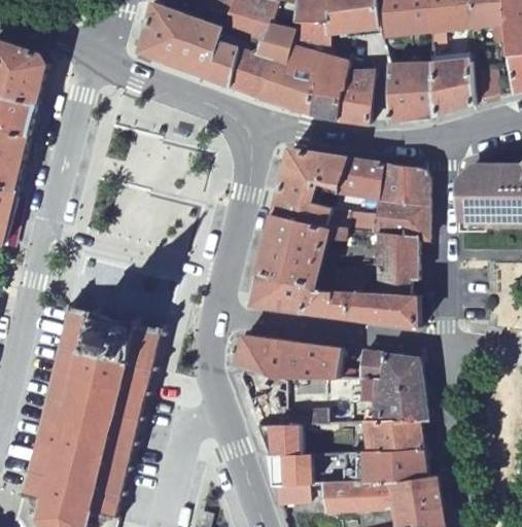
[(171,0),(151,0),(138,53),(209,81),(224,28),(233,0),(207,0),(207,1),(216,4),(212,16),(170,6),(171,0)]
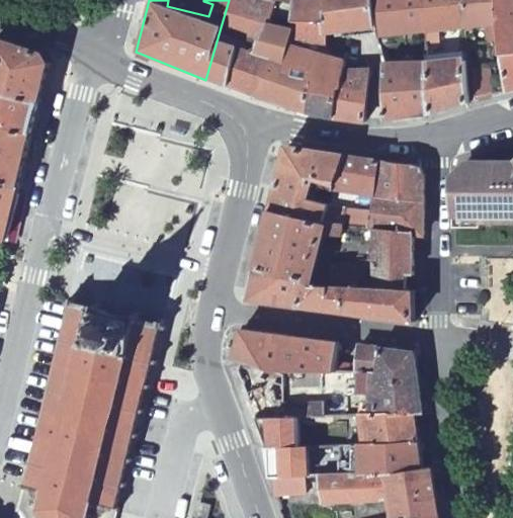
[(285,21),(286,0),(229,0),(221,27),(205,80),(253,99),(266,61),(248,54),(258,24),(262,14),(285,21)]
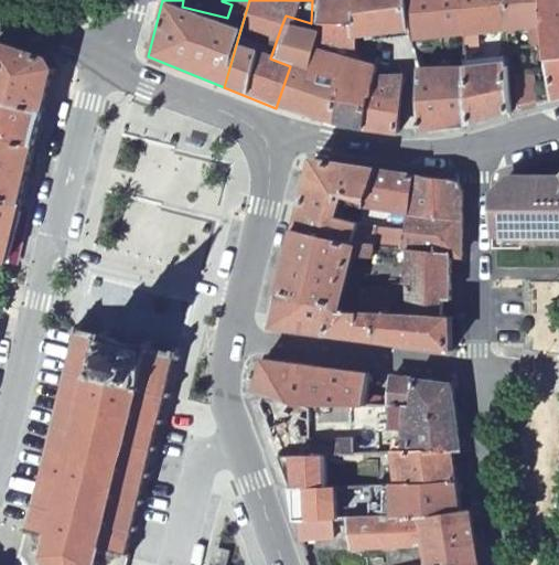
[(312,0),(311,23),(311,27),(337,24),(337,30),(396,22),(393,0),(312,0)]
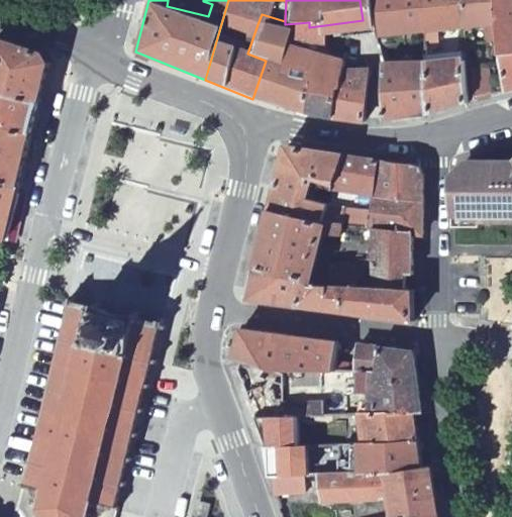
[(409,0),(364,0),(368,26),(412,20),(409,0)]
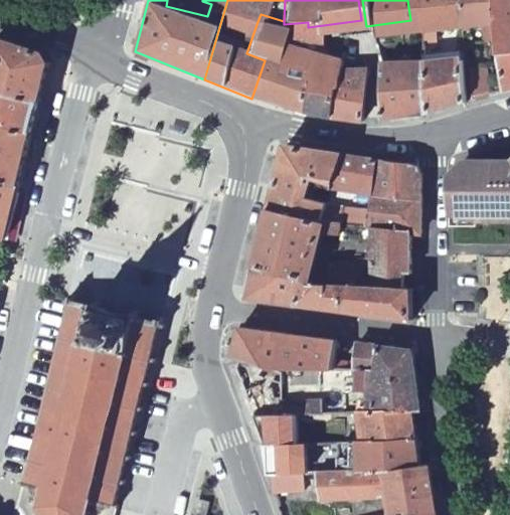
[(407,0),(410,20),(451,15),(450,0),(407,0)]
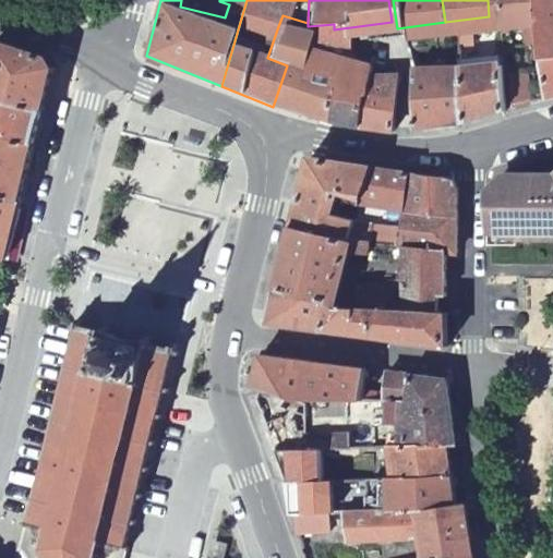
[(488,0),(489,16),(525,12),(523,0),(488,0)]
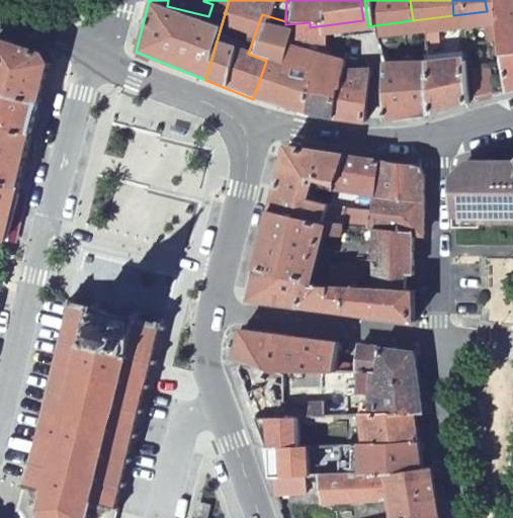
[(495,56),(512,51),(512,0),(485,0),(487,11),(495,56)]
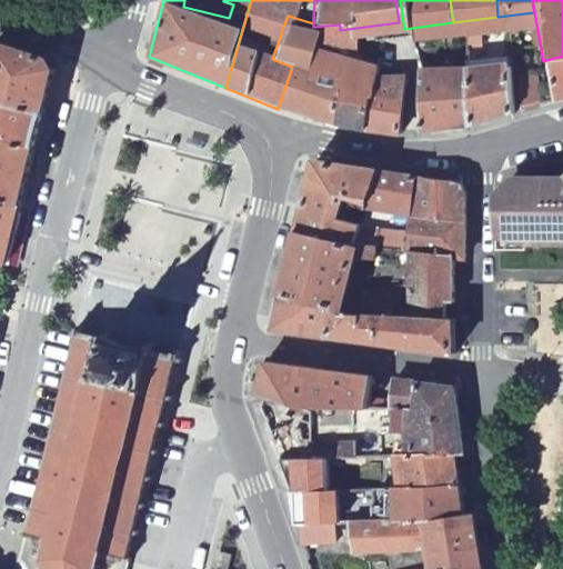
[(339,90),(337,123),(364,126),(368,63),(340,58),(340,30),(340,25),(313,27),(313,38),(303,85),(339,90)]
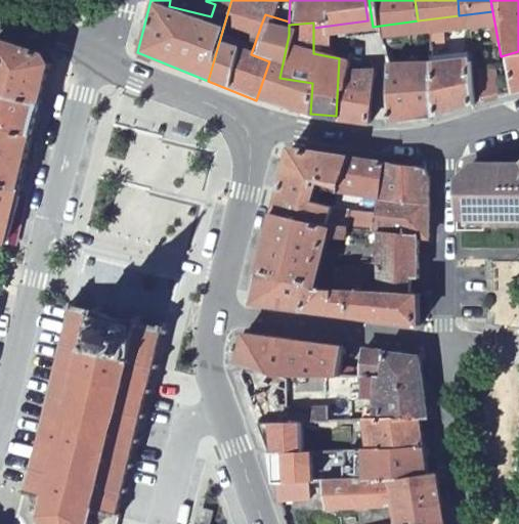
[(269,61),(256,100),(282,111),(310,114),(312,83),(279,78),(289,35),(261,25),(251,54),(269,61)]
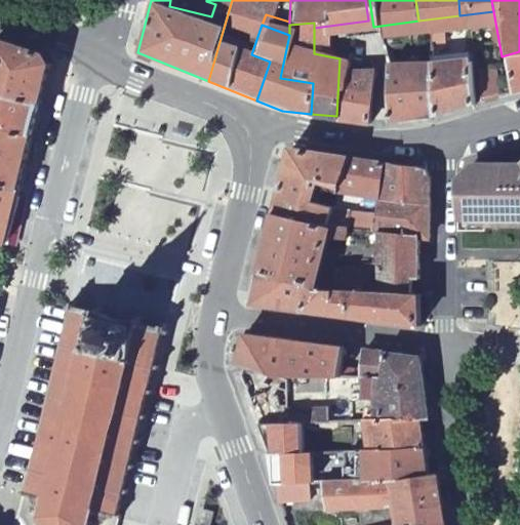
[(0,94),(37,105),(46,65),(41,51),(0,39),(0,94)]
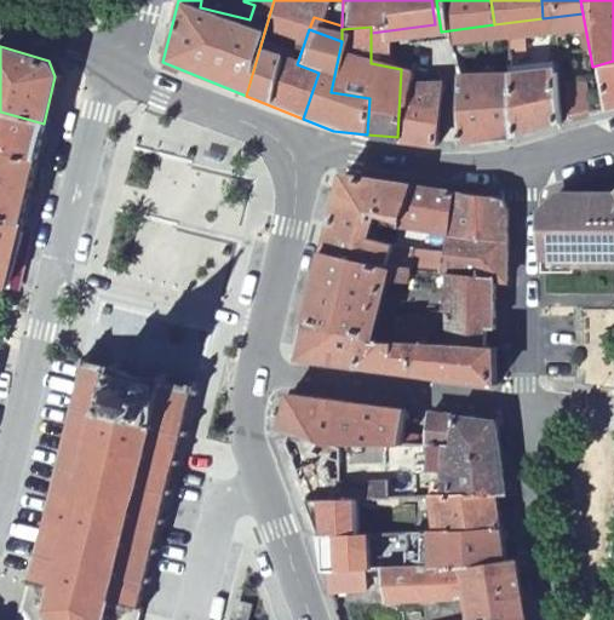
[(613,98),(613,61),(592,67),(600,103),(613,98)]
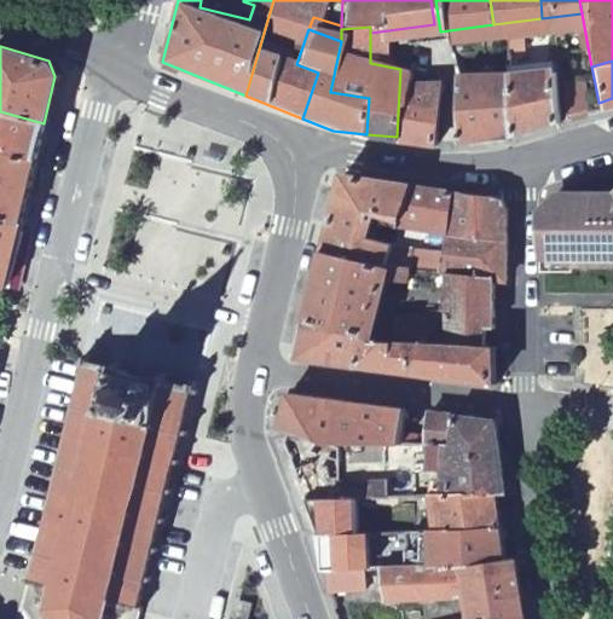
[(509,131),(557,115),(545,67),(501,69),(509,131)]
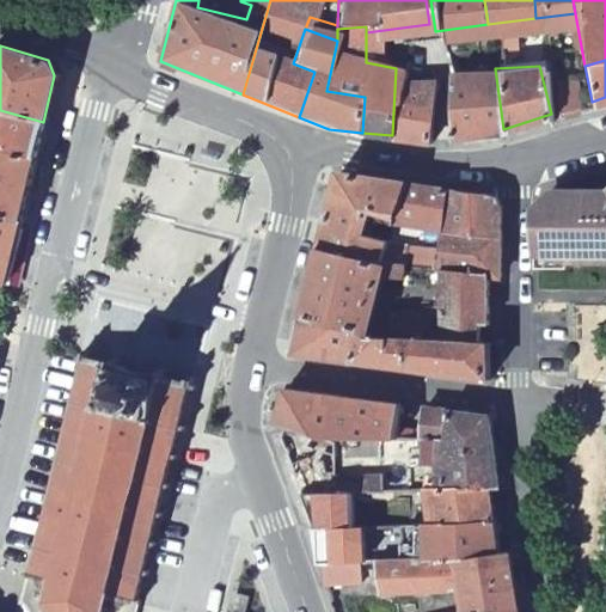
[(396,68),(392,135),(427,138),(422,75),(396,68)]
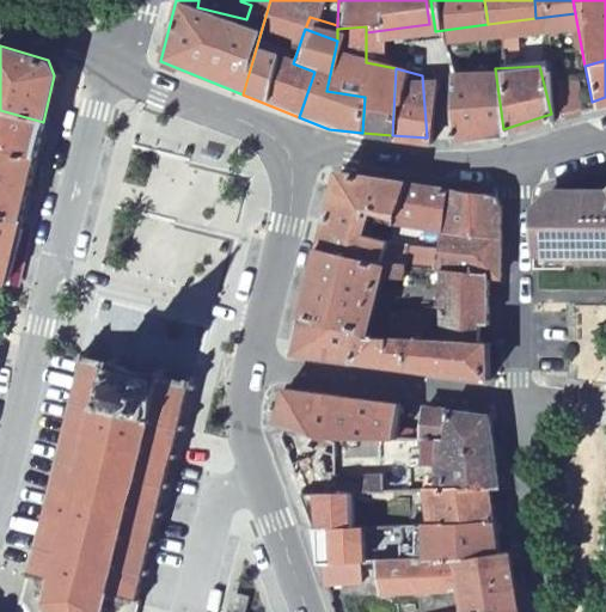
[(495,68),(446,73),(452,138),(503,129),(495,68)]
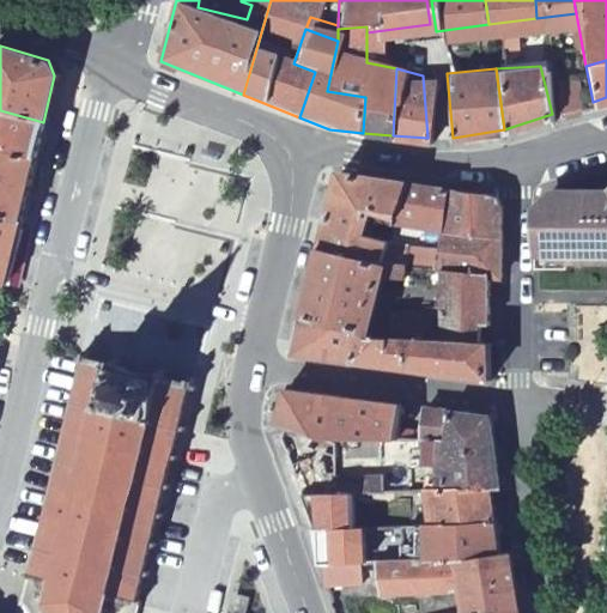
[(557,109),(576,104),(570,68),(550,72),(557,109)]
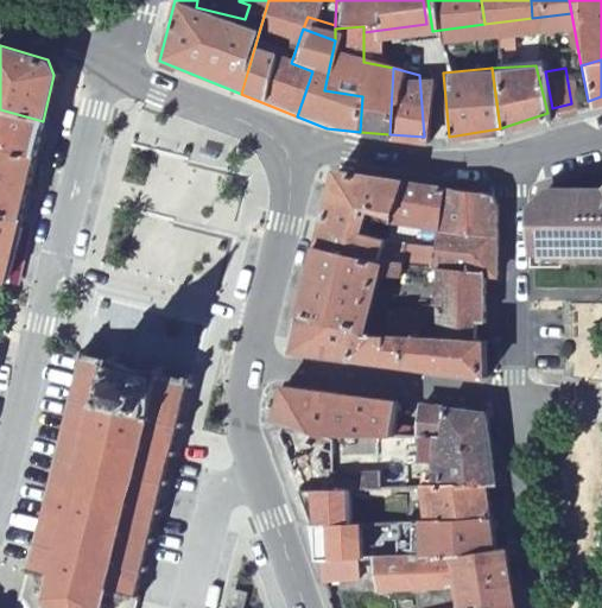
[(0,147),(33,157),(43,121),(0,109),(0,147)]
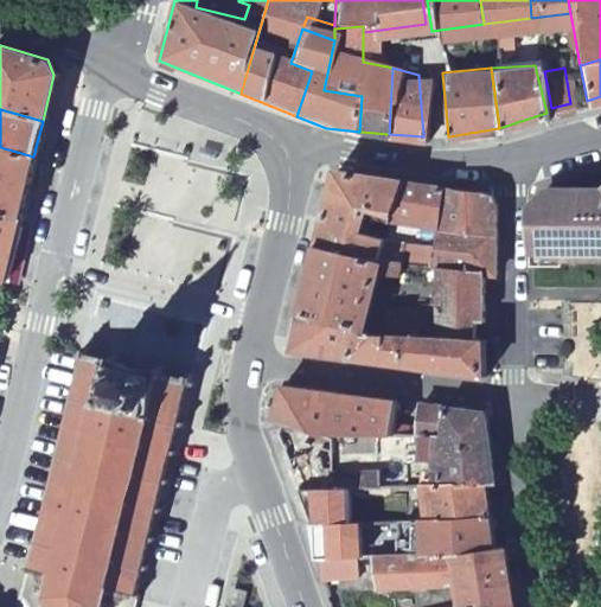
[(0,213),(17,218),(33,157),(0,147),(0,213)]
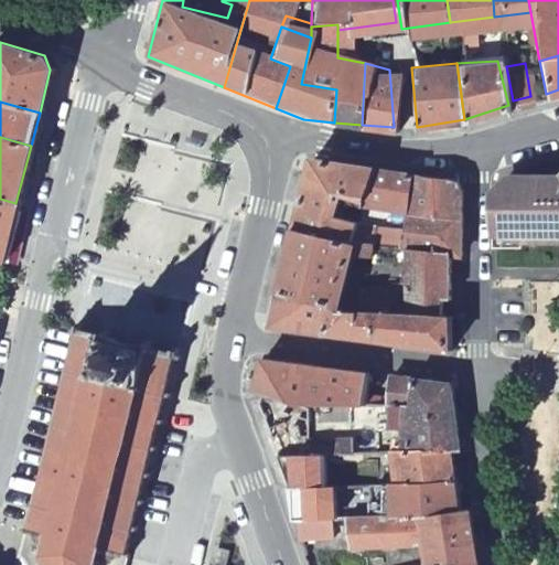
[(353,242),(373,168),(309,159),(291,228),(352,246),(353,242)]
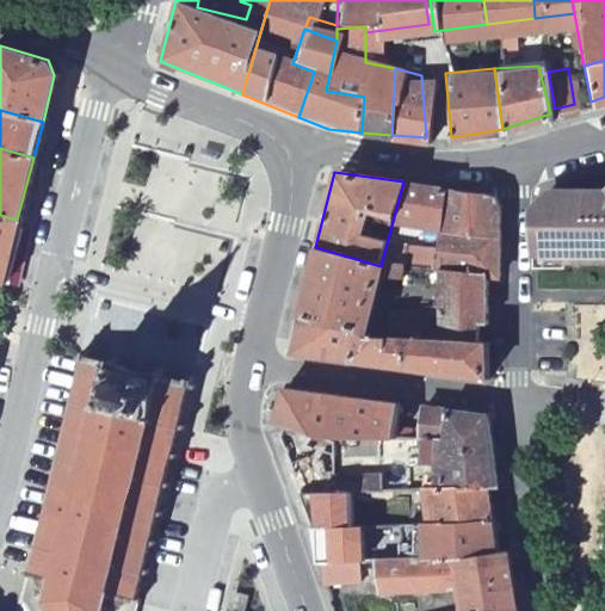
[(430,266),(445,186),(403,181),(382,261),(430,266)]
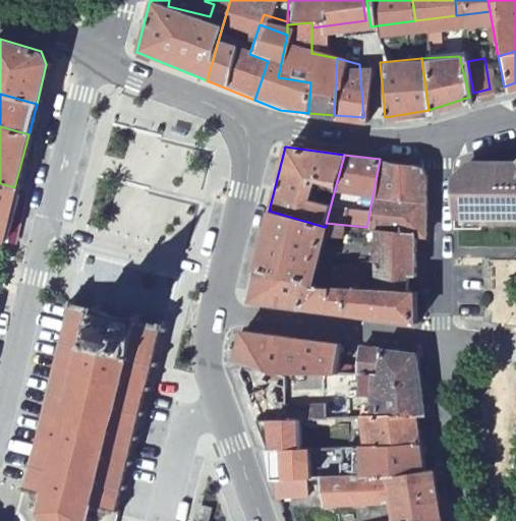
[(412,163),(380,159),(366,227),(376,229),(414,233),(421,234),(422,173),(412,163)]
